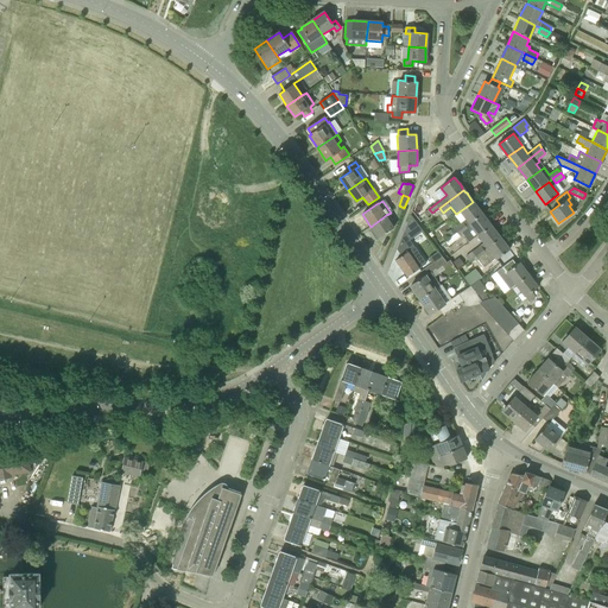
[(451,234),(453,235),(482,214),(480,210),(479,208),(477,208),(473,202),(460,211),(464,219),(450,230),(453,233),(451,234)]
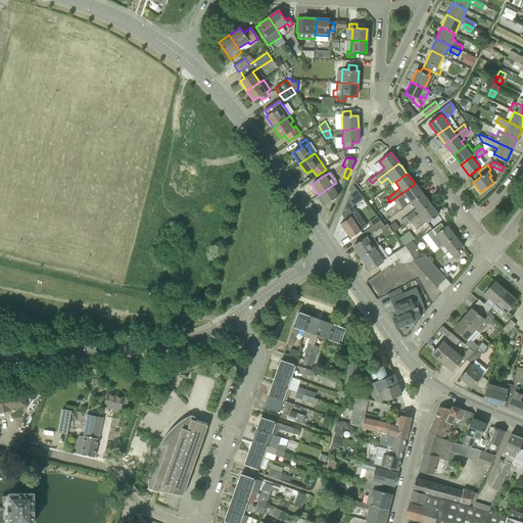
[(406,196),(411,202),(422,194),(418,188),(419,188),(417,186),(416,186),(415,184),(389,202),(392,206),(406,196)]
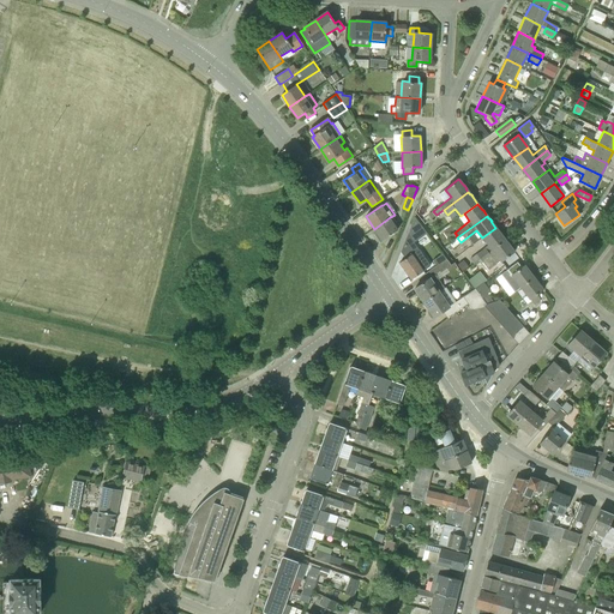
[(381,240),(398,229),(390,217),(374,229),(381,240)]
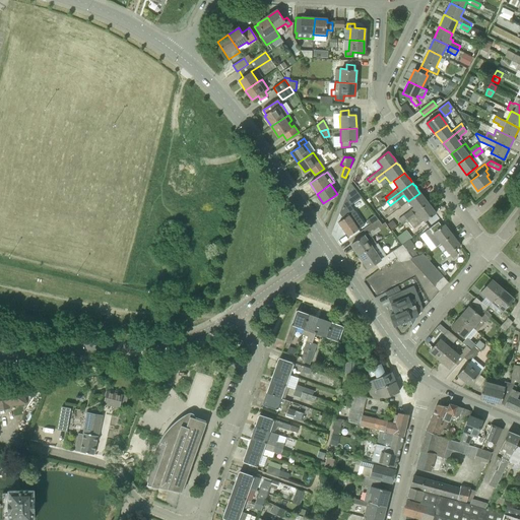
[(403,214),(406,219),(428,203),(426,200),(425,198),(424,198),(419,193),(408,201),(413,207),(403,214)]
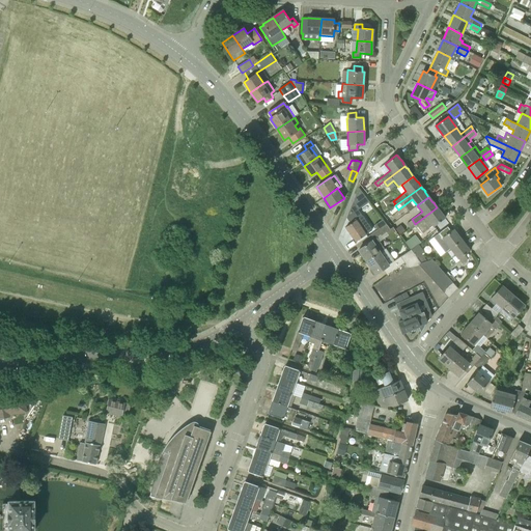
[(356,242),(366,234),(357,220),(362,216),(353,202),(346,218),(351,224),(345,227),(356,242)]
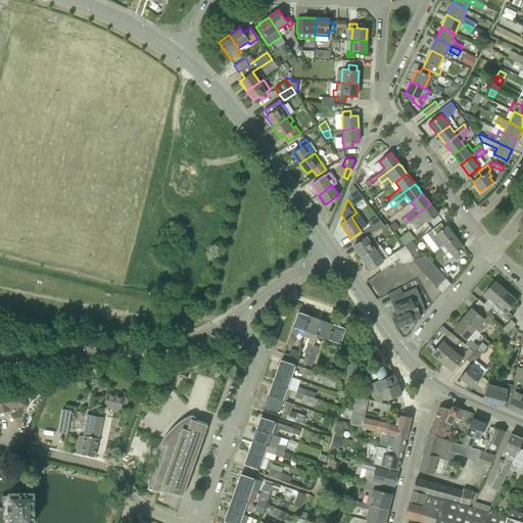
[(426,223),(427,224),(438,215),(434,209),(434,208),(432,206),(430,204),(409,221),(411,223),(417,219),(422,225),(426,223)]
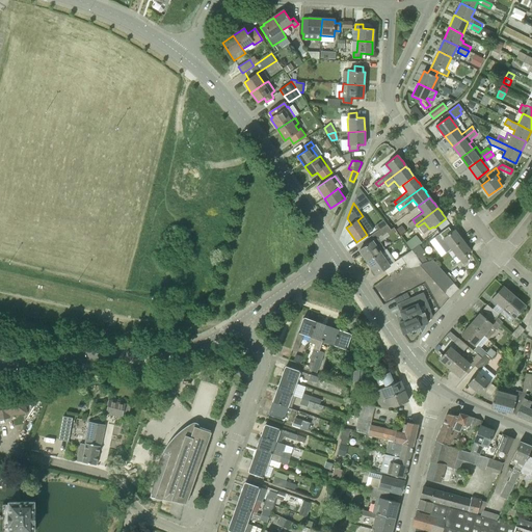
[(378,231),(387,224),(383,219),(375,225),(378,231)]
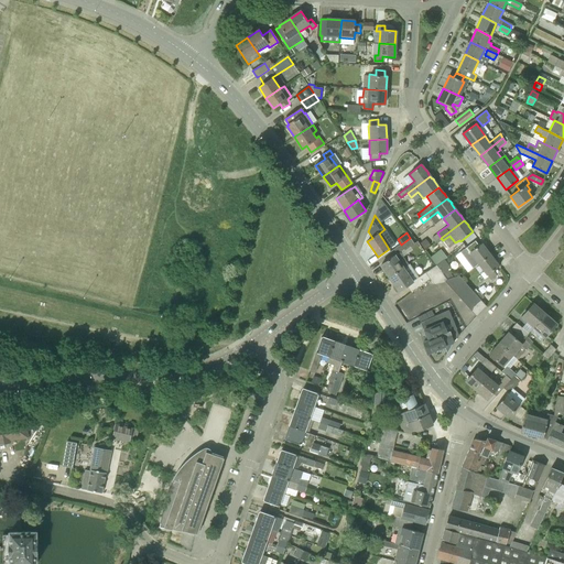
[(389,278),(404,267),(409,264),(401,253),(410,247),(412,249),(420,243),(418,241),(414,243),(410,238),(401,245),(393,249),(398,255),(396,255),(380,266),(389,278)]
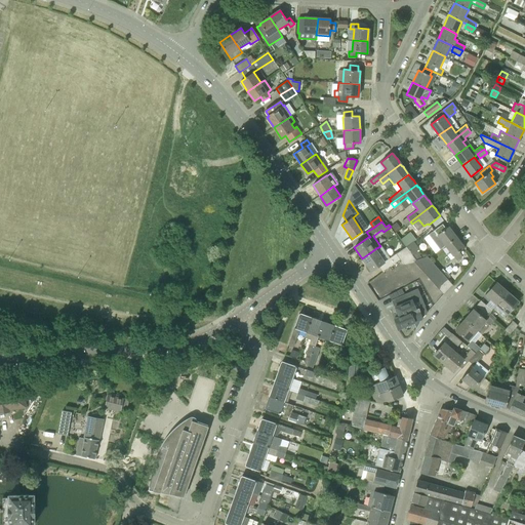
[(445,246),(456,237),(452,232),(450,230),(448,227),(443,231),(439,226),(434,230),(429,234),(440,249),(445,246)]
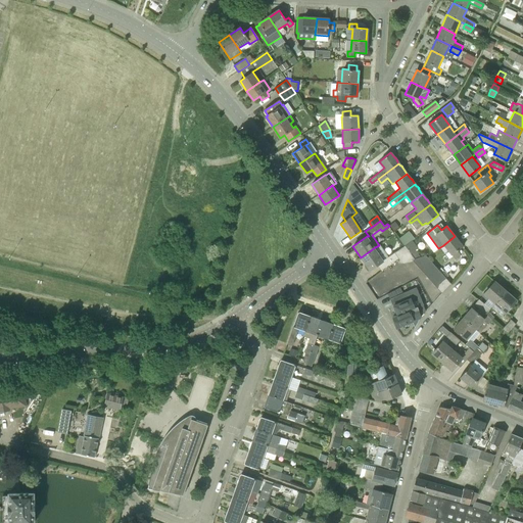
[(405,246),(411,241),(414,239),(409,232),(399,239),(405,246)]
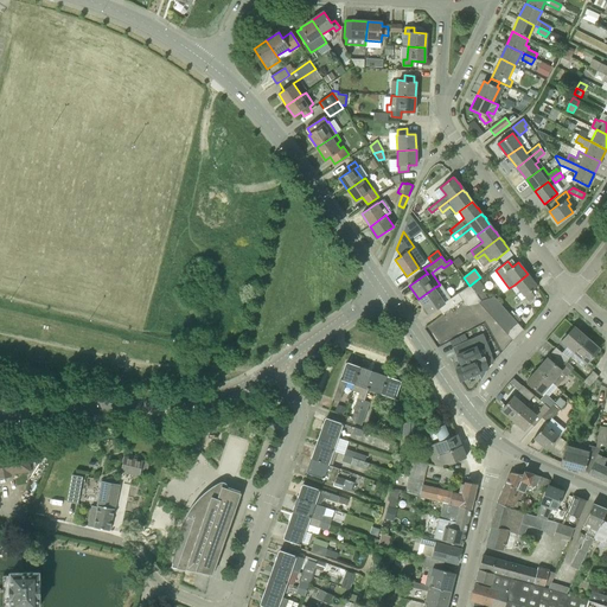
[(524,296),(529,301),(535,296),(530,292),(537,287),(532,281),(528,274),(515,285),(524,296)]
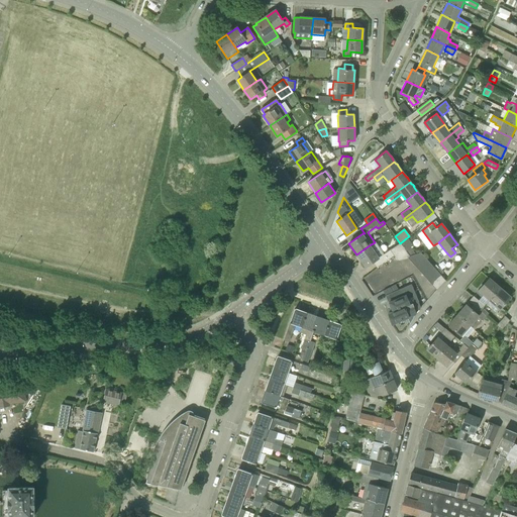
[(400,243),(390,249),(394,255),(397,260),(408,257),(410,256),(407,252),(400,243)]
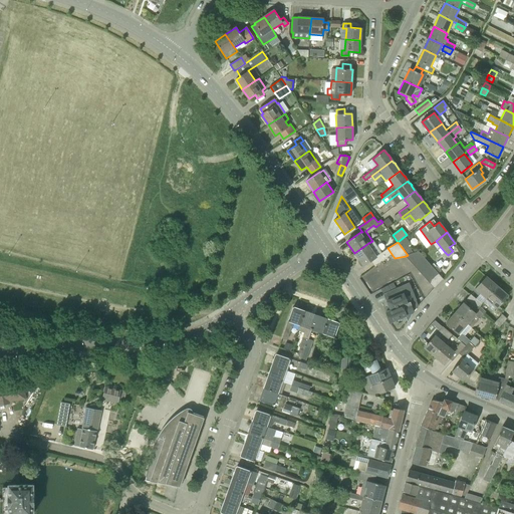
[(374,266),(392,254),(388,248),(376,256),(368,243),(354,253),(363,266),(370,261),(374,266)]
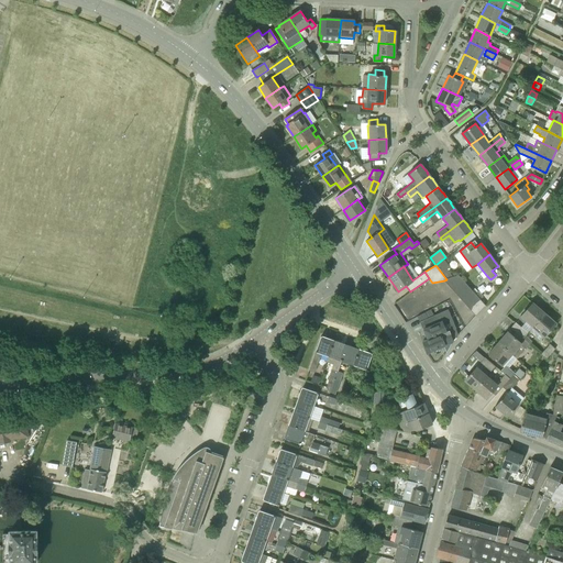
[(485,306),(479,299),(459,275),(457,275),(446,279),(444,280),(471,310),(475,316),(485,306)]
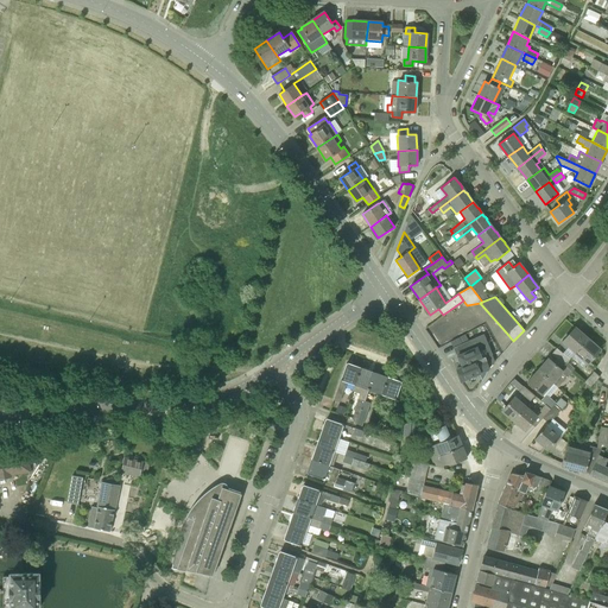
[(563,342),(575,353),(588,339),(575,328),(563,342)]
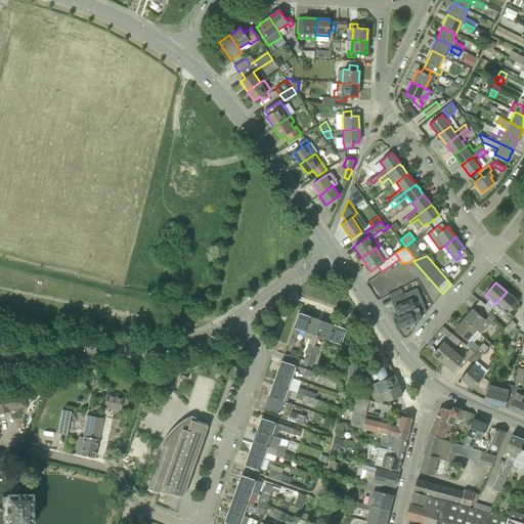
[(391,299),(398,316),(416,308),(413,303),(422,300),(420,295),(418,296),(415,289),(391,299)]
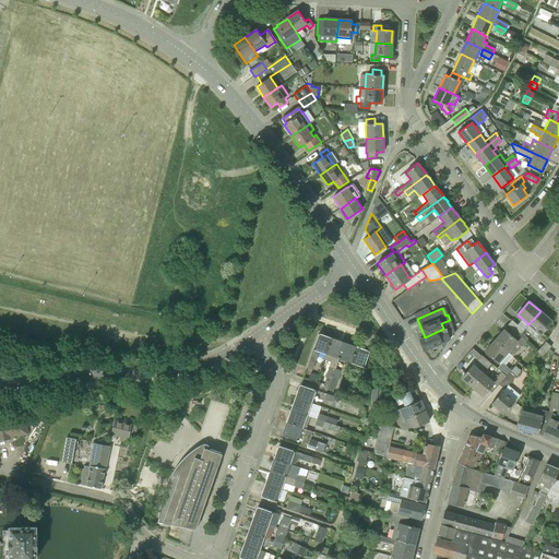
[(540,311),(528,324),(540,334),(551,321),(540,311)]
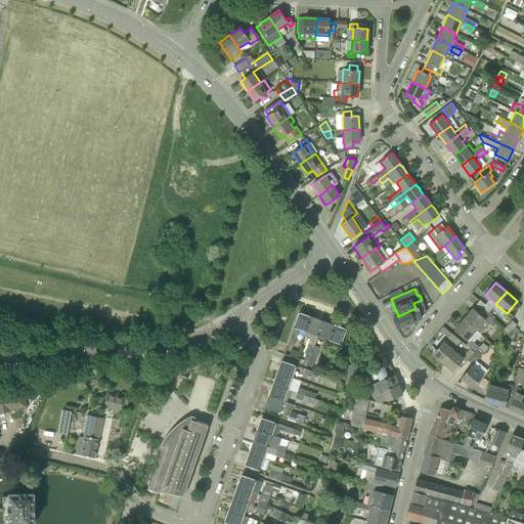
[(412,321),(416,329),(422,317),(426,311),(424,306),(425,306),(422,300),(413,303),(416,308),(398,316),(393,318),(396,329),(412,321)]
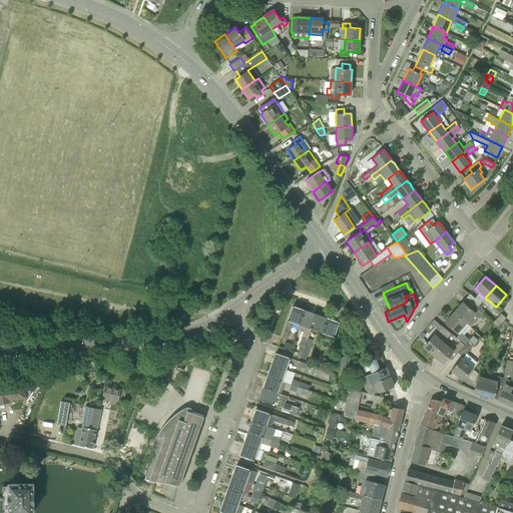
[(476,309),(480,304),(470,295),(466,299),(471,304),(476,309)]
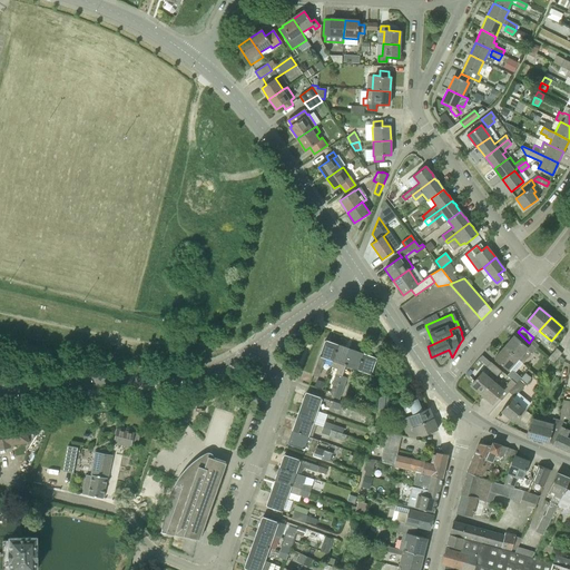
[(504,347),(519,360),(523,363),(537,349),(529,343),(523,337),(520,342),(513,336),(504,347)]
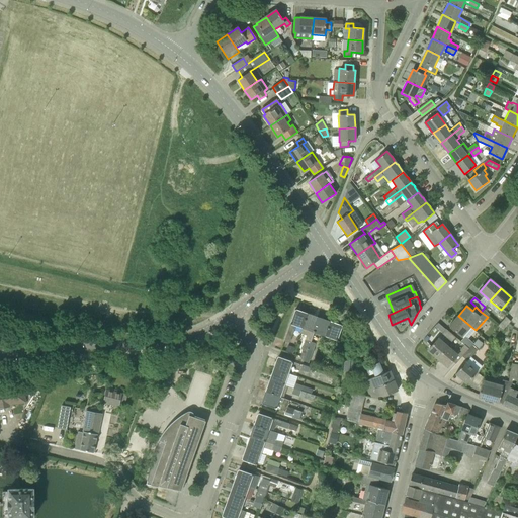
[(295,326),(301,328),(307,314),(295,310),(284,341),(289,343),(295,326)]
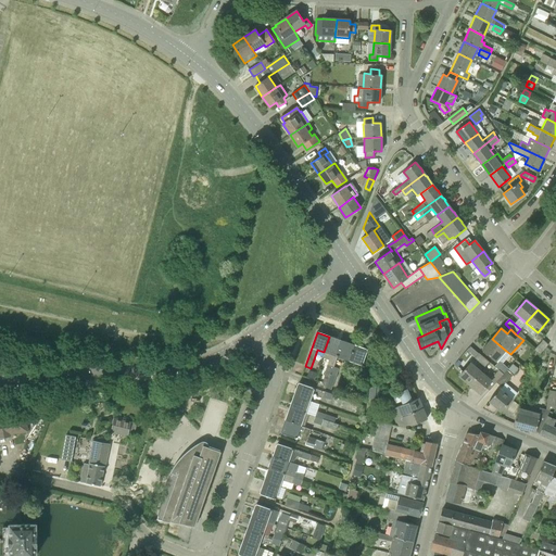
[(328,381),(330,375),(332,367),(337,356),(342,341),(329,337),(324,352),(321,357),(329,359),(325,373),(326,373),(324,379),(328,381)]
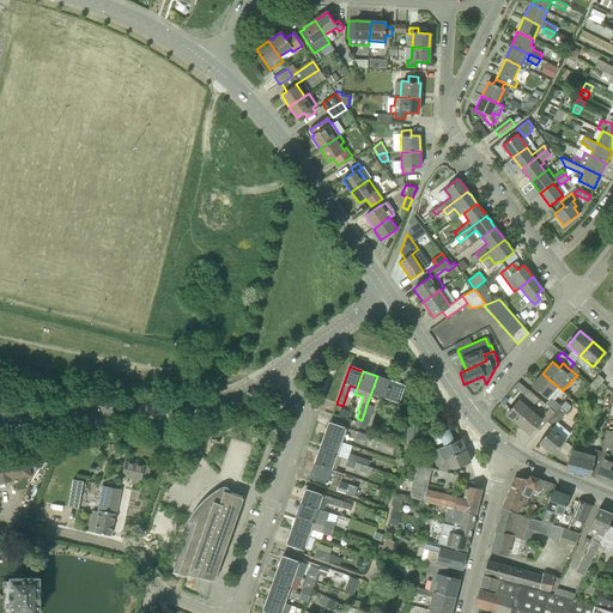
[(547,399),(558,387),(542,374),(532,386),(547,399)]
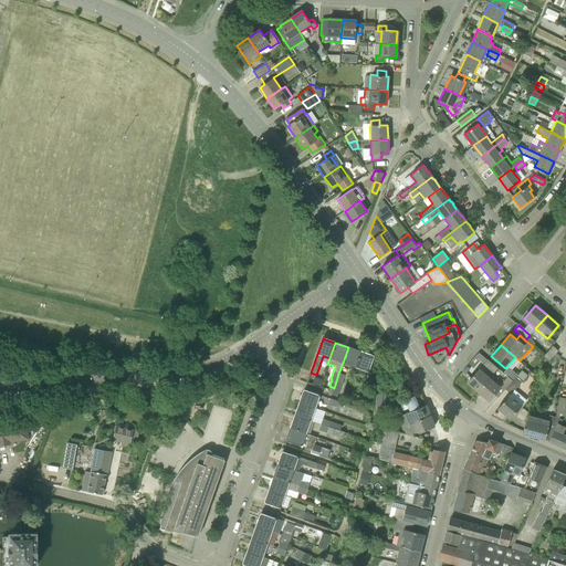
[(544,356),(549,360),(558,350),(553,346),(544,356)]
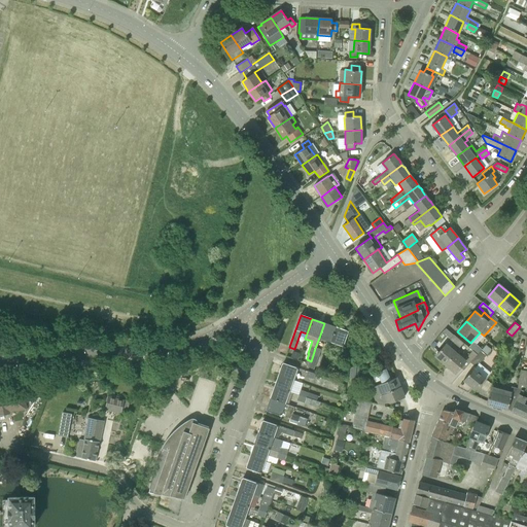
[(324,323),(319,338),(330,342),(336,327),(324,323)]
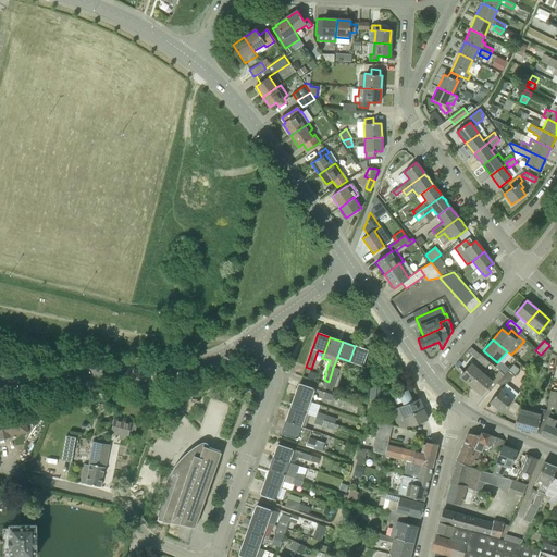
[(348,367),(360,371),(368,350),(355,346),(349,361),(348,367)]
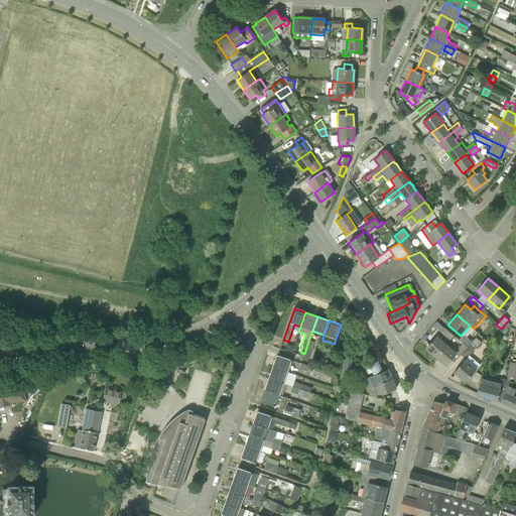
[(449,341),(454,336),(443,328),(439,333),(449,341)]
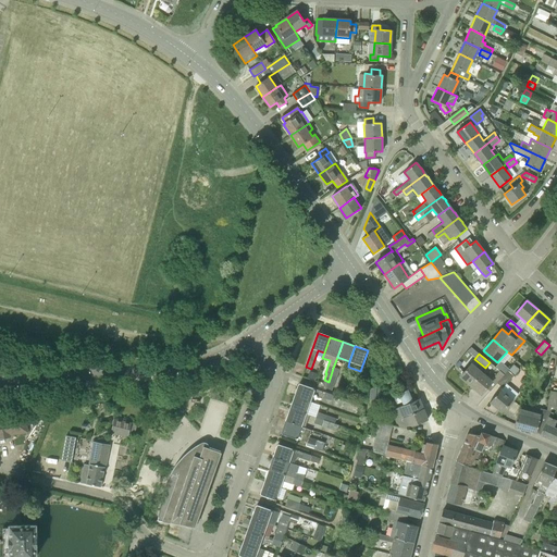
[(504,375),(509,369),(500,361),(495,368),(499,371),(504,375)]
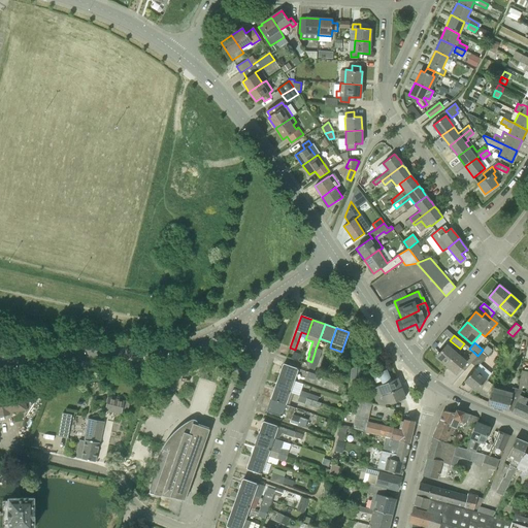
[(436,357),(446,365),(457,353),(447,344),(436,357)]
